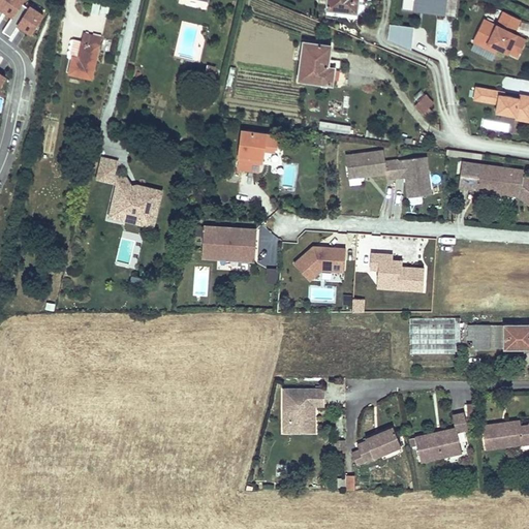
[(2,0),(0,4),(0,18),(4,12),(5,11),(8,13),(12,17),(13,17),(22,4),(24,0),(2,0)]
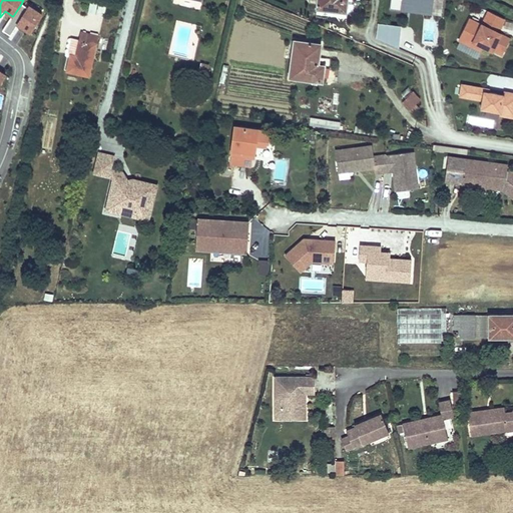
[(342,0),(318,0),(317,10),(346,13),(348,1),(343,0),(342,0)]
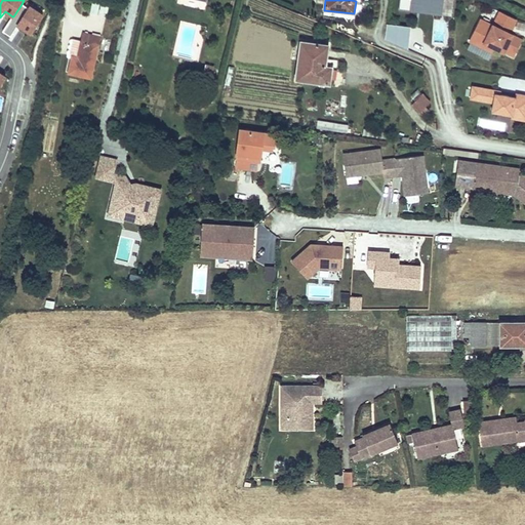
[(442,12),(442,0),(400,0),(399,9),(411,11),(411,8),(442,12)]
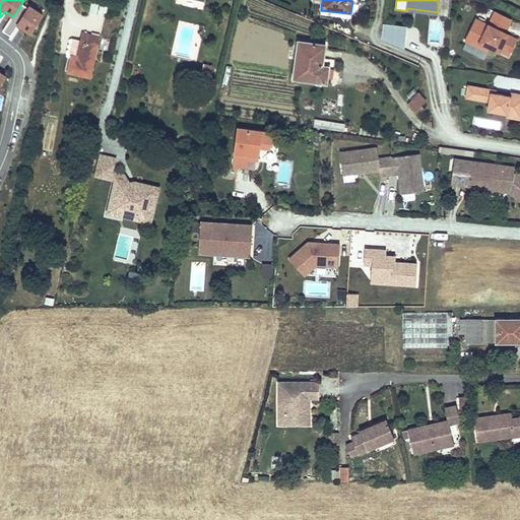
[(21,4),(13,16),(12,16),(3,30),(11,36),(17,26),(18,24),(21,27),(30,34),(43,14),(29,6),(28,8),(21,4)]
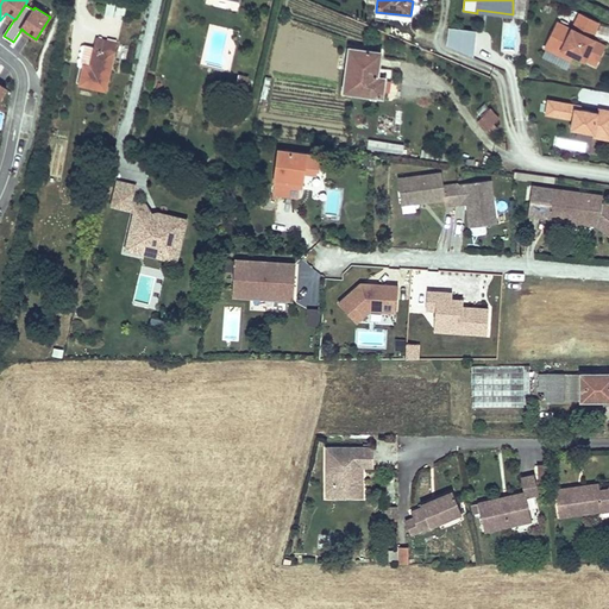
[(585,36),(588,32),(594,35),(600,23),(581,13),(572,30),(558,23),(546,48),(562,55),(564,50),(576,56),(585,61),(585,58),(597,64),(606,46),(591,39),(585,36)]
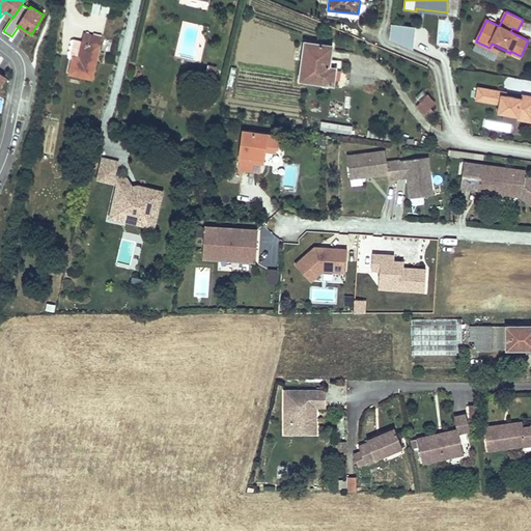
[(414,29),(391,26),(390,42),(411,48),(414,29)]
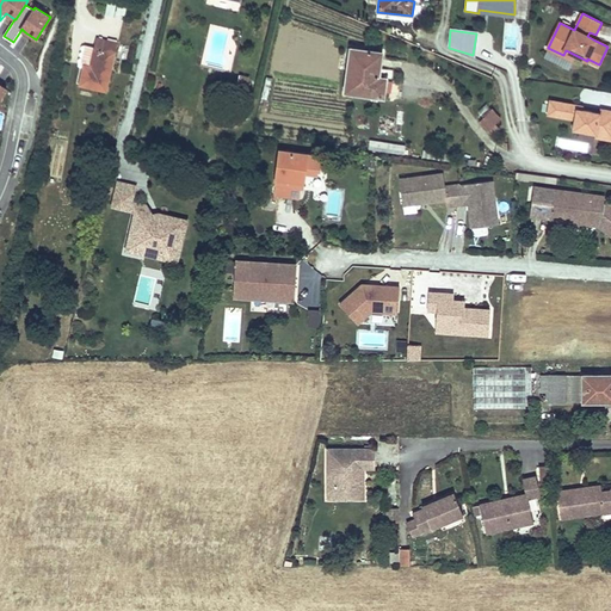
[(106,92),(117,44),(98,39),(96,48),(86,45),(81,65),(85,66),(80,85),(106,92)]
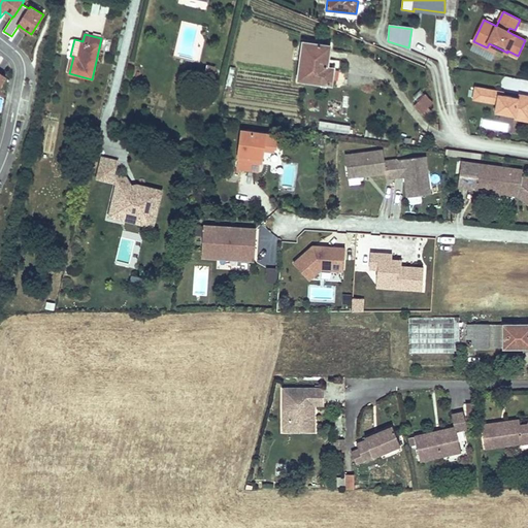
[(332,85),(334,68),(328,67),(331,45),(303,42),(298,80),(332,85)]
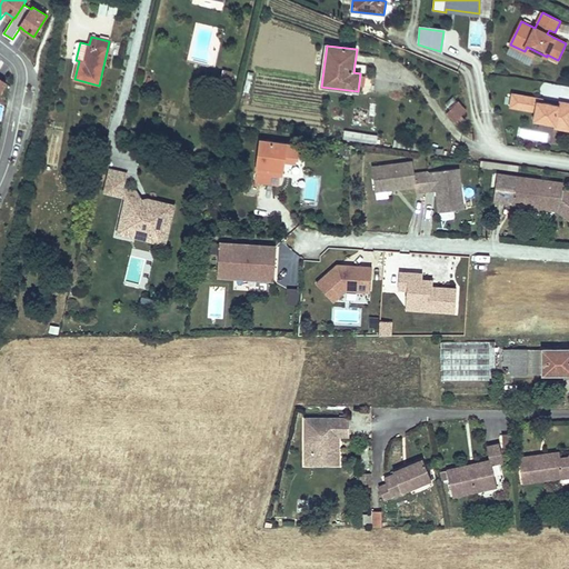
[(538,52),(527,47),(525,51),(536,57),(538,52)]
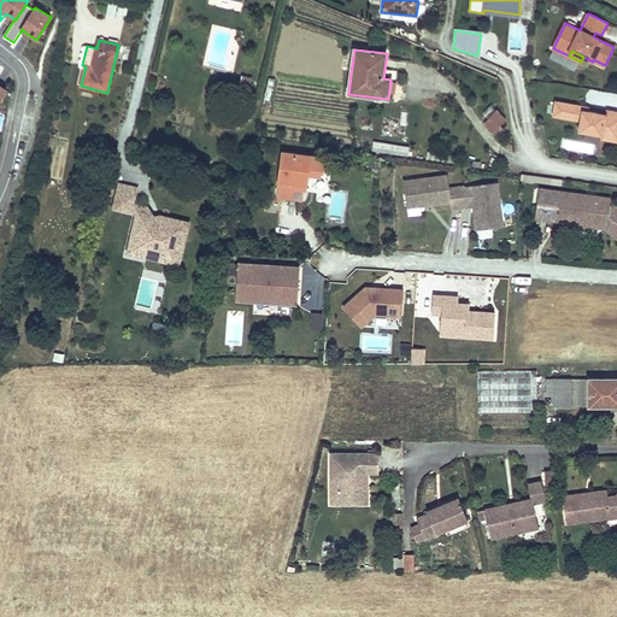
[(248,93),(252,78),(242,76),(239,90),(248,93)]
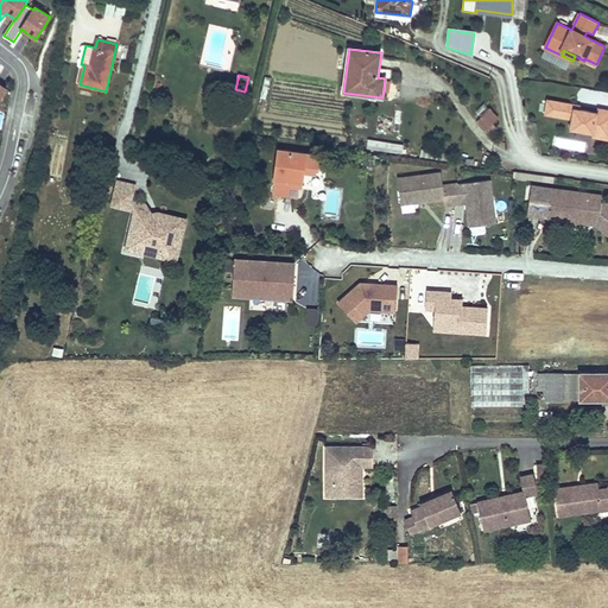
[(607,139),(607,111),(597,109),(597,113),(580,111),(572,109),(574,105),(549,101),(546,115),(574,120),(572,126),(595,130),(594,133),(594,137),(607,139)]
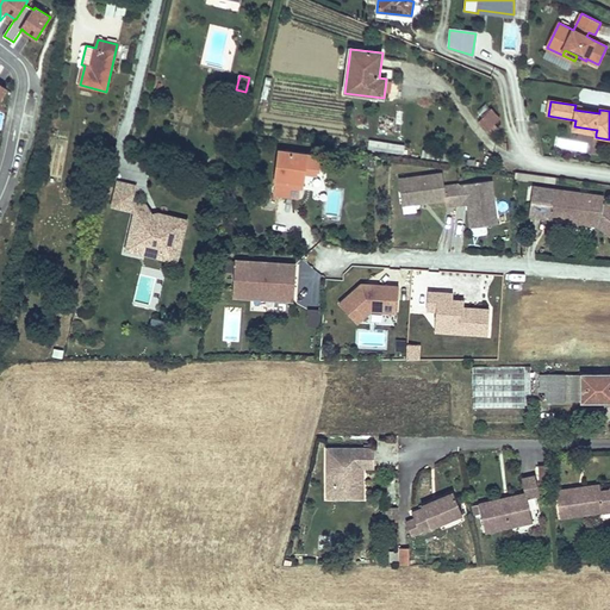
[(483,117),(490,110),(486,106),(479,112),(483,117)]
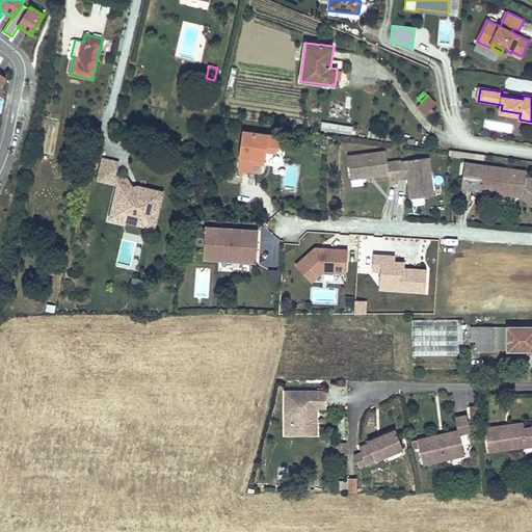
[(425,113),(435,102),(428,95),(427,96),(421,102),(418,106),(425,113)]
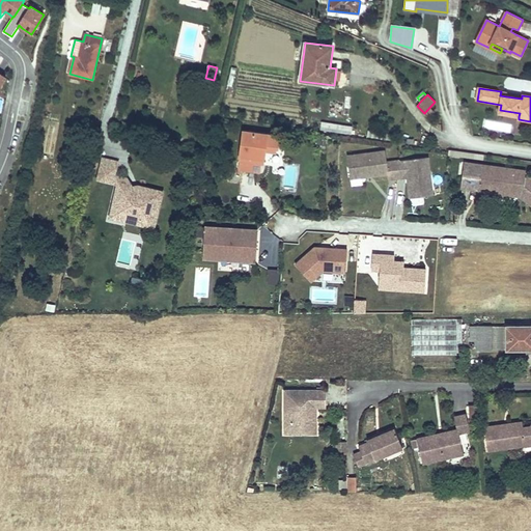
[(322,122),(320,131),(352,135),(353,127),(322,122)]
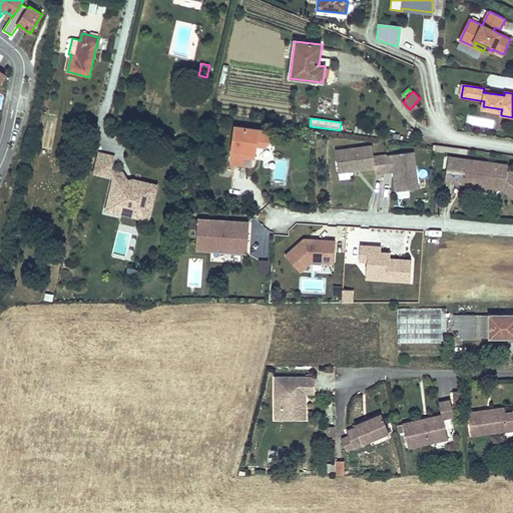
[(233,163),(250,166),(251,157),(254,157),(255,147),(257,142),(266,143),(268,143),(270,131),(235,127),(229,167),(232,168),(233,163)]
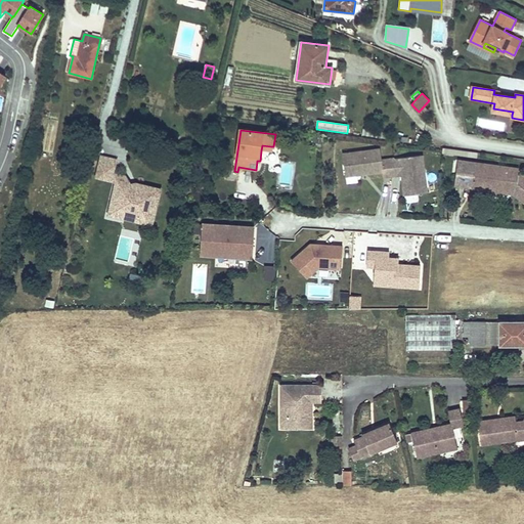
[(427,192),(422,155),(382,161),(381,149),(343,155),(345,172),(365,170),(365,174),(383,171),(384,177),(401,175),(405,174),(407,195),(427,192)]
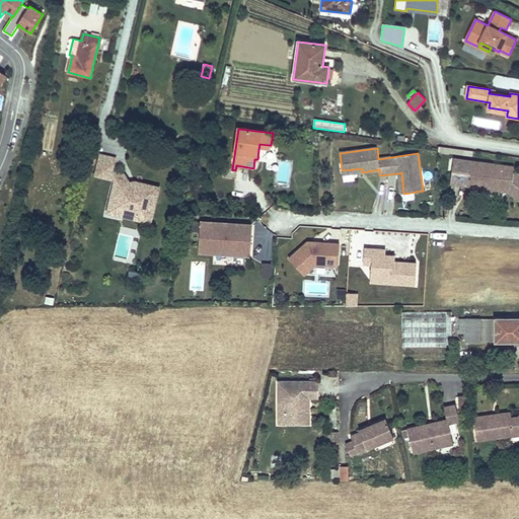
[(113,171),(116,158),(100,155),(95,175),(110,179),(113,171)]
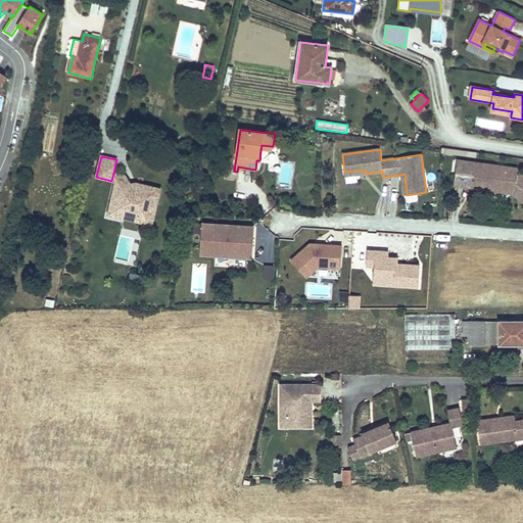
[(522,176),(517,175),(518,169),(474,162),(474,163),(457,161),(454,182),(472,184),(471,187),(471,188),(491,191),(492,186),(505,188),(505,185),(510,186),(509,188),(515,189),(514,190),(521,195),(519,199),(522,201),(522,176)]
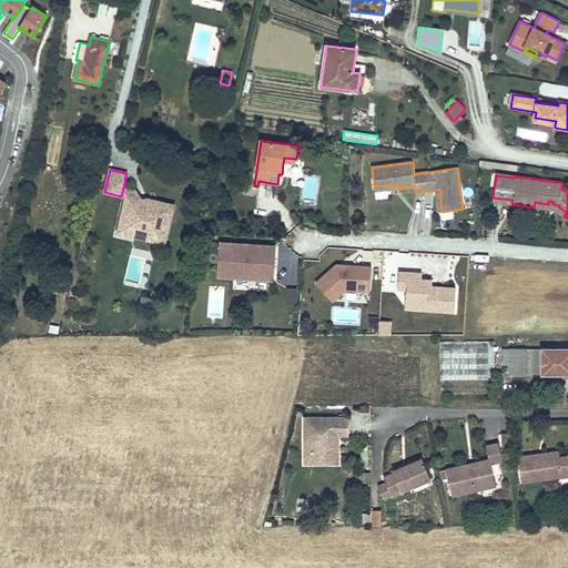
[(127,198),(128,191),(138,193),(137,191),(123,188),(121,196),(127,198)]
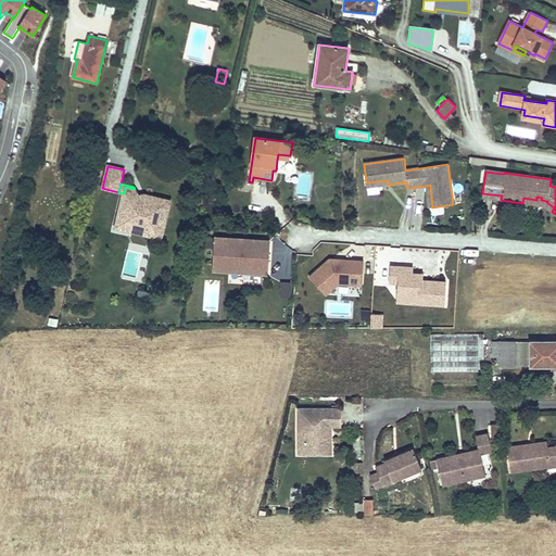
[(161,239),(171,201),(144,194),(141,206),(137,205),(139,196),(135,189),(125,187),(124,193),(116,225),(136,229),(137,231),(142,232),(144,231),(147,232),(146,236),(161,239)]
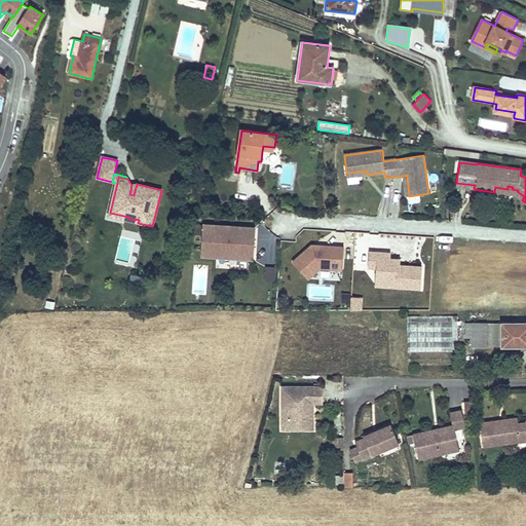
[(518,190),(512,189),(513,187),(508,186),(508,189),(495,187),(494,192),(515,195),(522,200),(524,196),(517,191),(518,190)]
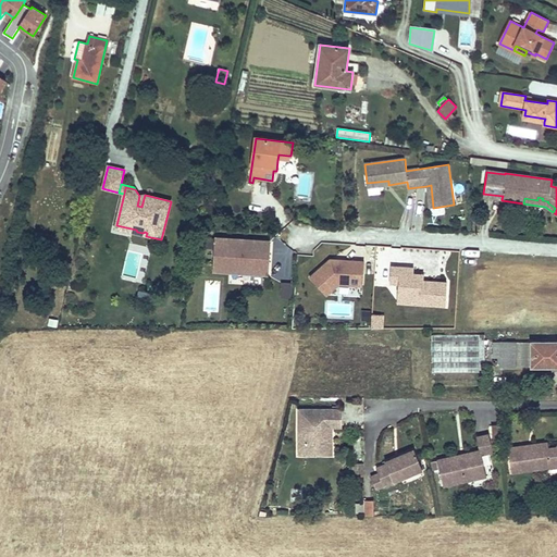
[(136,230),(116,225),(115,229),(146,236),(147,233),(145,232),(143,233),(137,232),(136,230)]
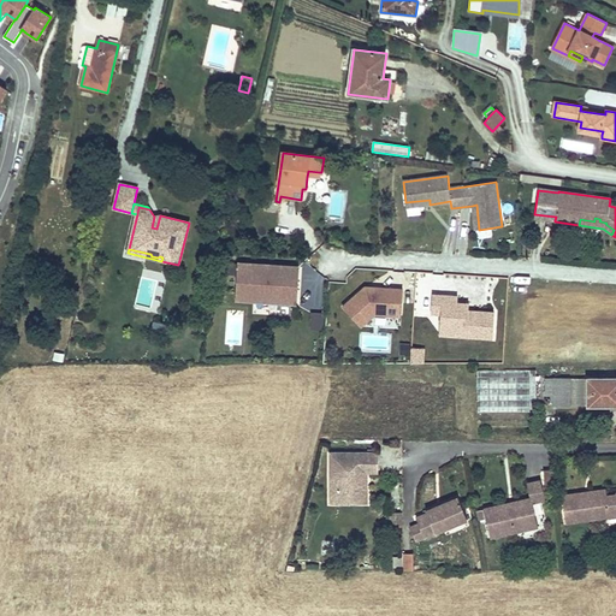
[(297,303),(298,267),(237,264),(236,300),(297,303)]
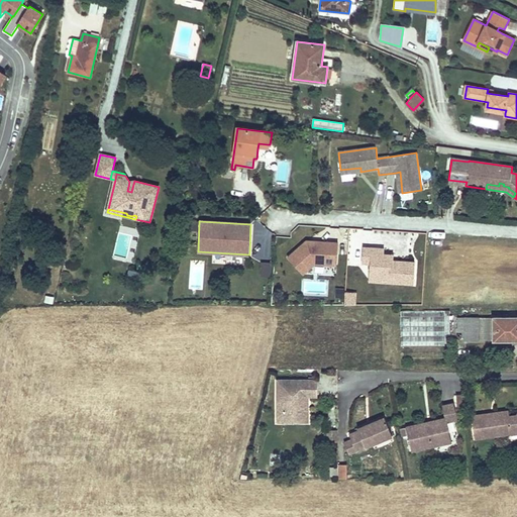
[(336,266),(338,243),(315,241),(314,243),(308,243),(306,241),(288,257),(303,275),(314,265),(336,266)]
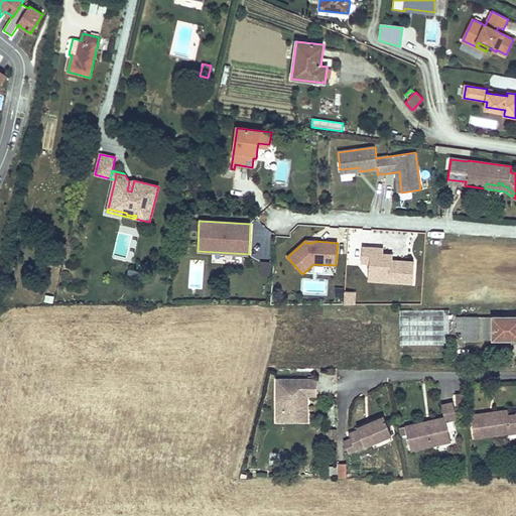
[(412,283),(414,261),(392,260),(393,254),(383,254),(379,253),(380,248),(362,247),(361,263),(369,263),(369,273),(390,274),(390,282),(412,283)]
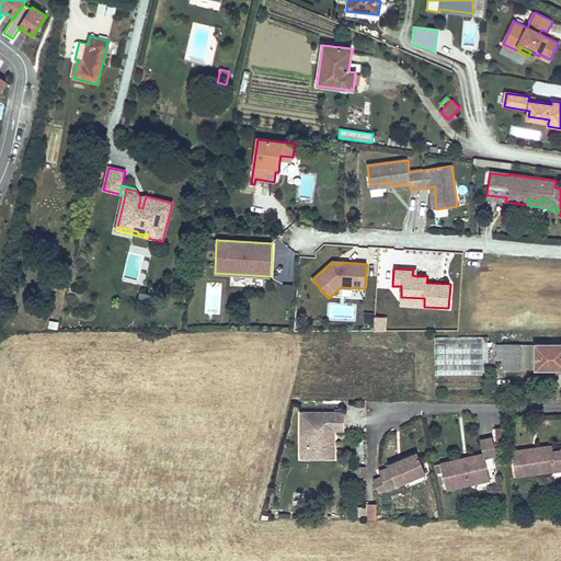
[(133,294),(134,285),(124,283),(123,290),(133,294)]
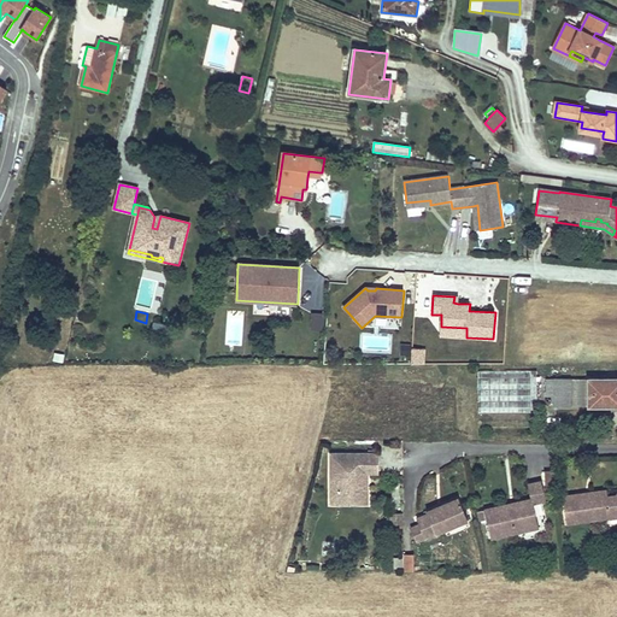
[(322,329),(323,313),(312,313),(311,329),(322,329)]
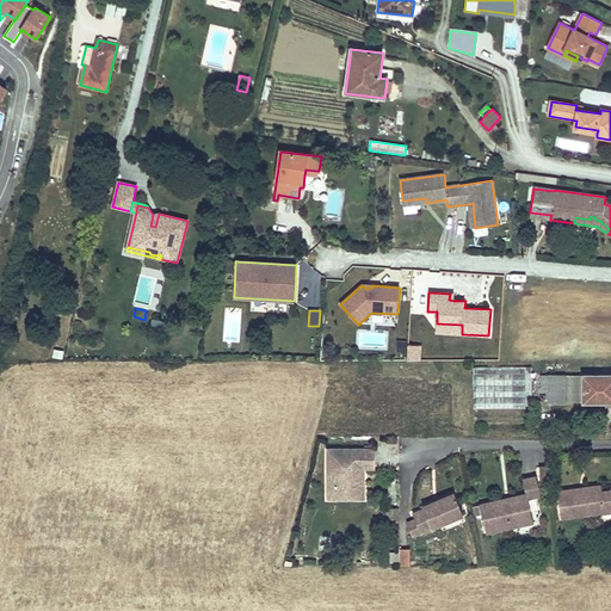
[(462,334),(462,325),(437,323),(436,333),(462,334)]
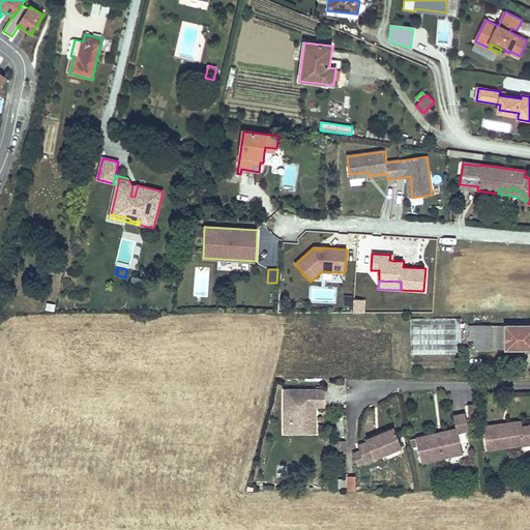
[(354,299),(353,313),(364,313),(364,299),(354,299)]
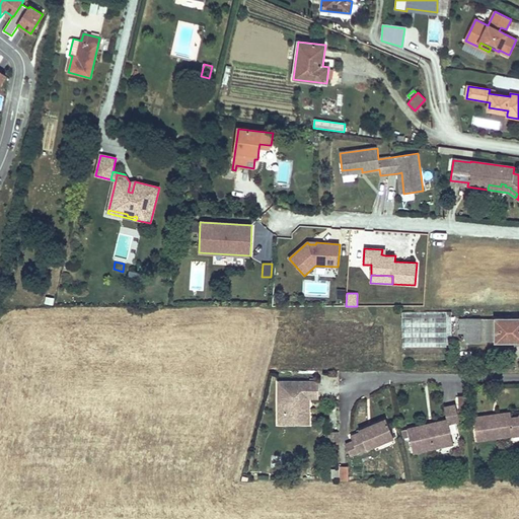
[(452,336),(452,311),(402,311),(402,347),(447,347),(447,336),(452,336)]
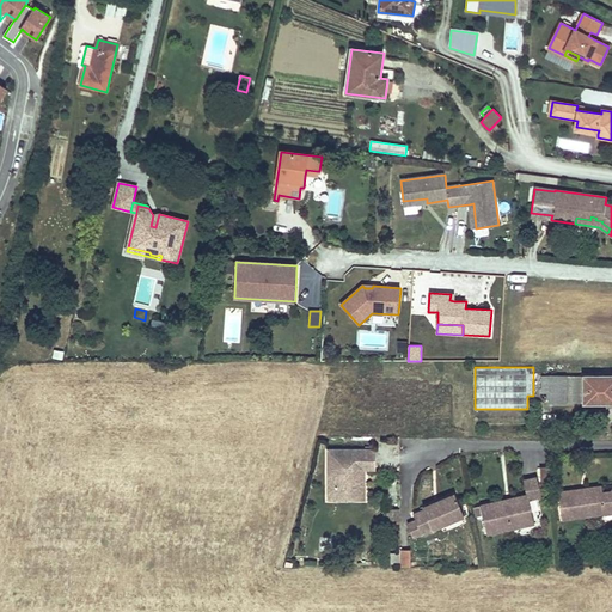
[(611,375),(551,377),(551,403),(611,402),(611,375)]
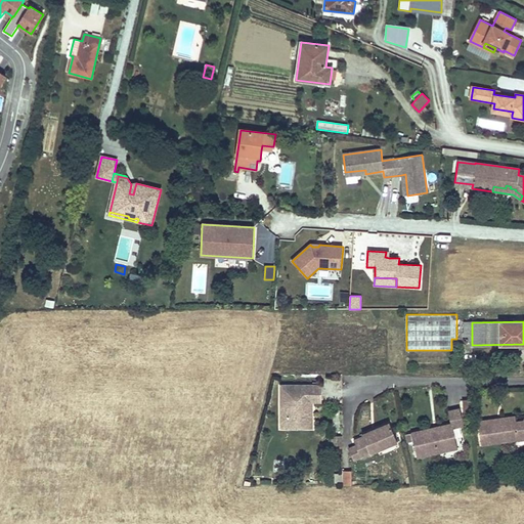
[(306,429),(306,402),(313,402),(321,402),(321,385),(280,385),(280,416),(287,416),(287,429),(306,429)]
